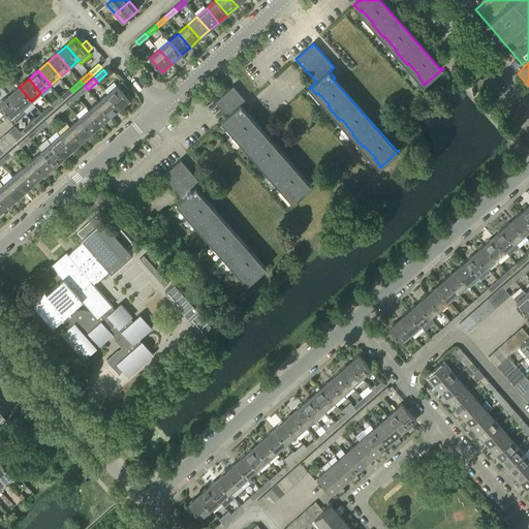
[(124,92),(128,88),(122,82),(118,86),(124,92)]
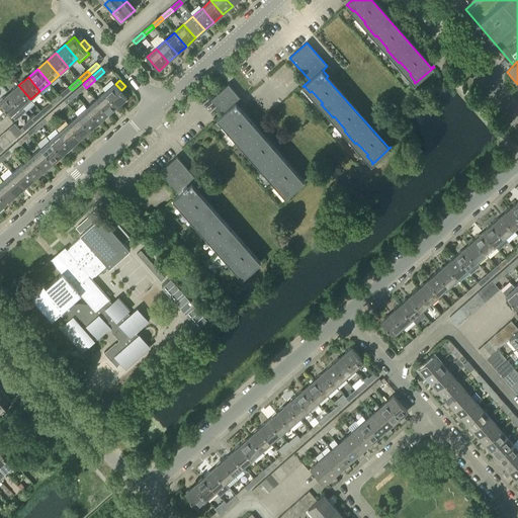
[(76,96),(86,88),(83,84),(74,92),(76,96)]
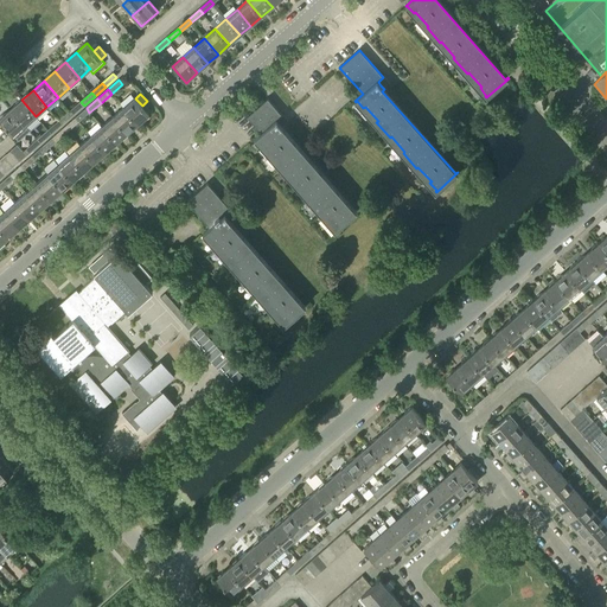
[(149,114),(142,106),(135,98),(123,108),(138,125),(149,114)]
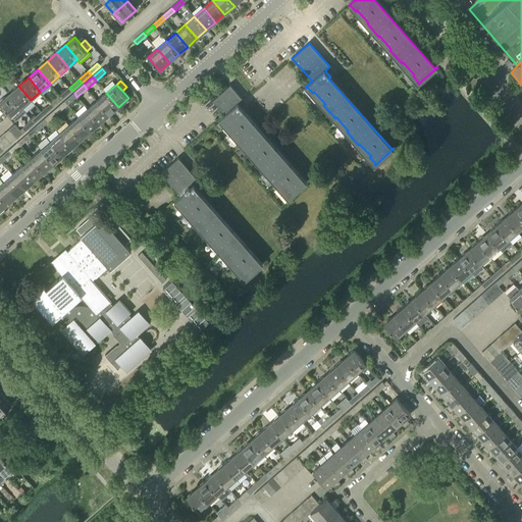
[(305,183),(242,111),(244,109),(242,106),(239,103),(243,99),(230,85),(213,100),(225,114),(218,119),(219,120),(220,119),(225,125),(227,124),(239,138),(238,139),(249,152),(250,151),(261,163),(260,164),(271,177),(273,176),(284,190),(282,191),(289,197),(288,198),(289,198),(295,192),(307,181),(307,180),(305,183)]
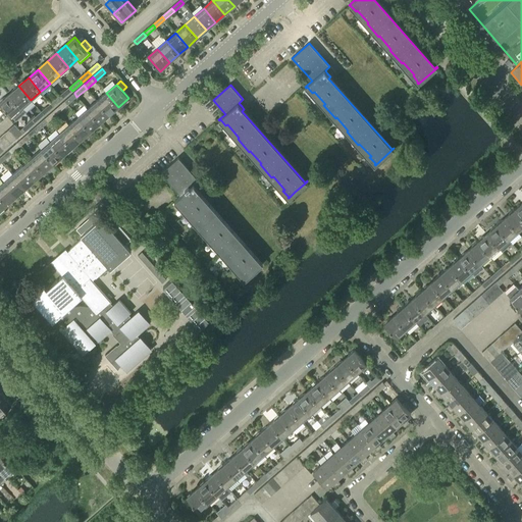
[(21,108),(31,100),(18,86),(9,94),(21,108)]
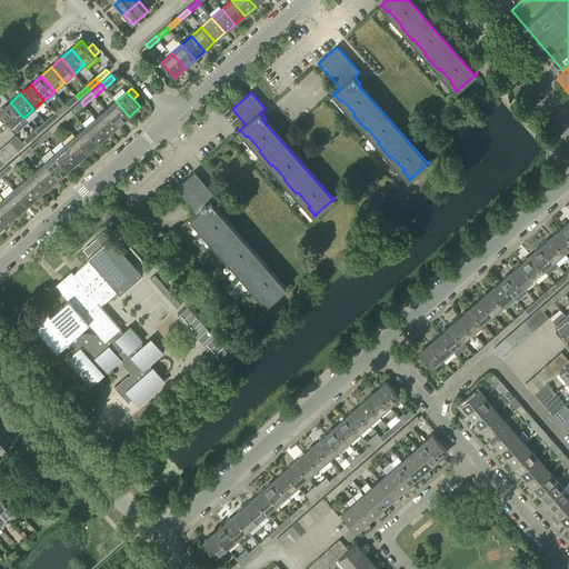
[(69,108),(79,99),(76,96),(66,103),(69,108)]
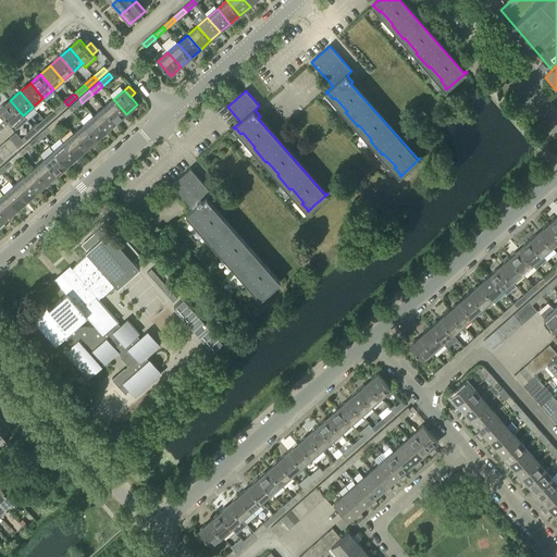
[(73,112),(82,103),(79,99),(70,108),(73,112)]
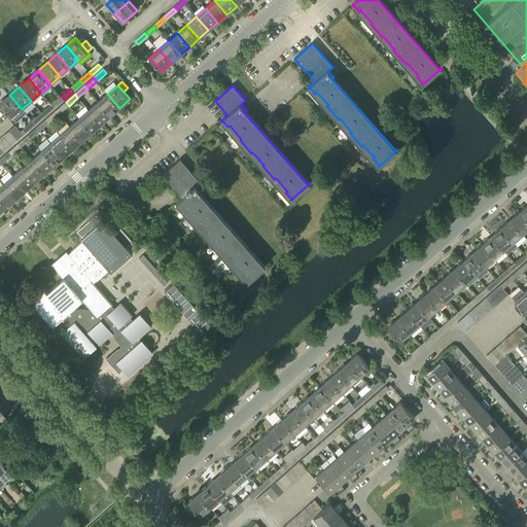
[(110,116),(115,112),(119,108),(107,94),(98,102),(110,116)]
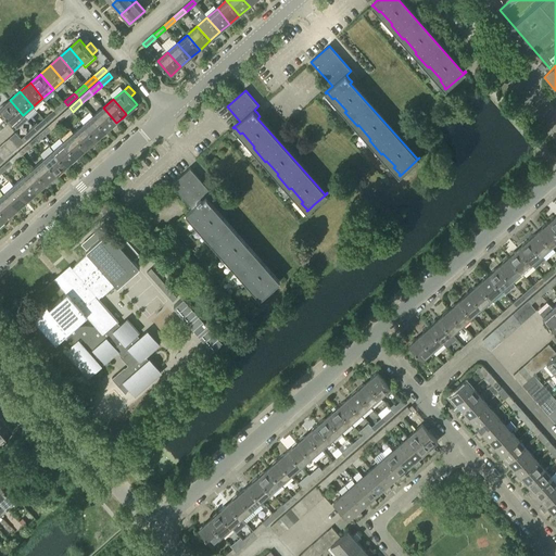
[(0,110),(12,124),(23,115),(10,100),(0,108),(0,110)]
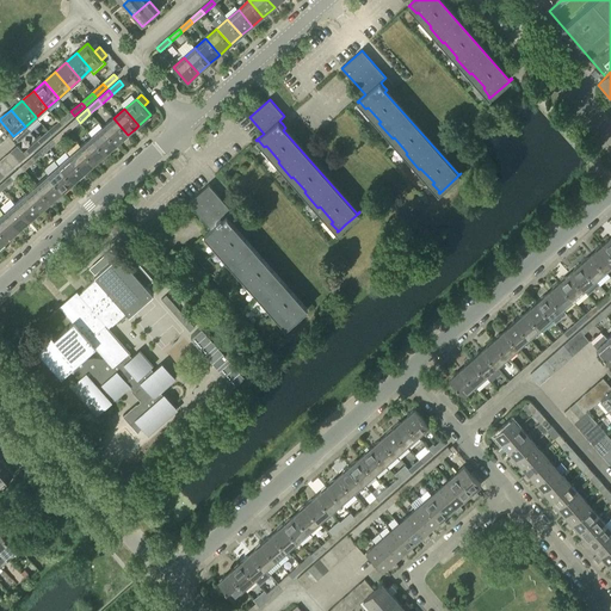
[(62,125),(74,116),(71,111),(59,121),(62,125)]
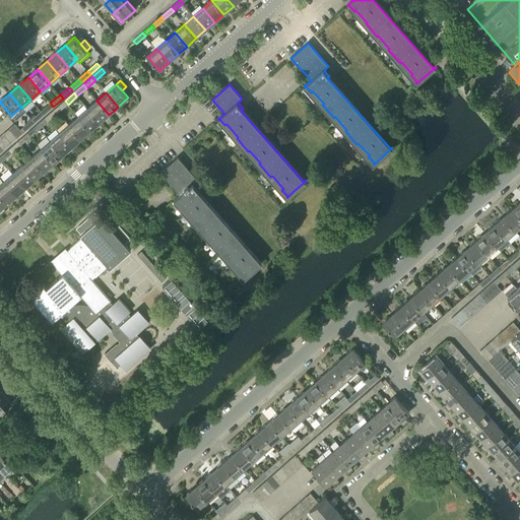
[(58,113),(68,105),(65,101),(56,109),(58,113)]
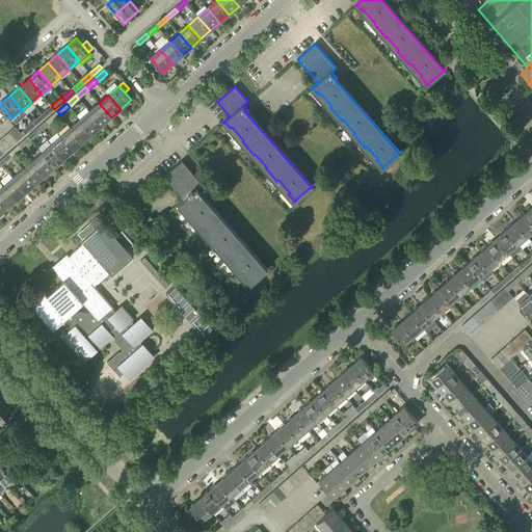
[(102,126),(111,117),(99,103),(89,111),(102,126)]
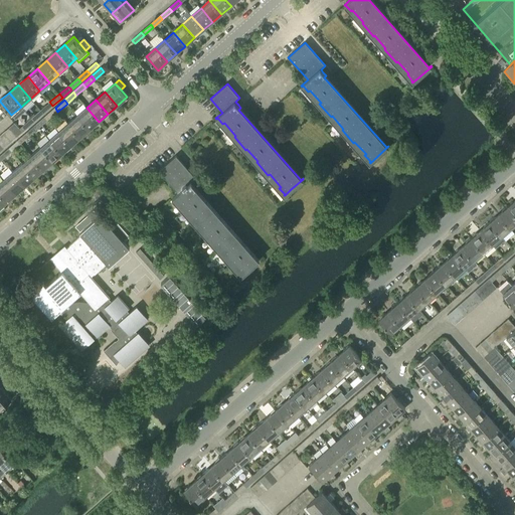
[(43,114),(52,106),(49,102),(40,110),(43,114)]
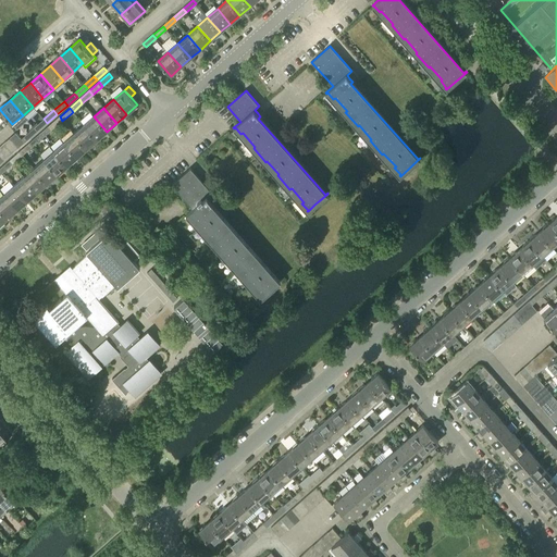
[(52,128),(62,121),(60,116),(49,125),(52,128)]
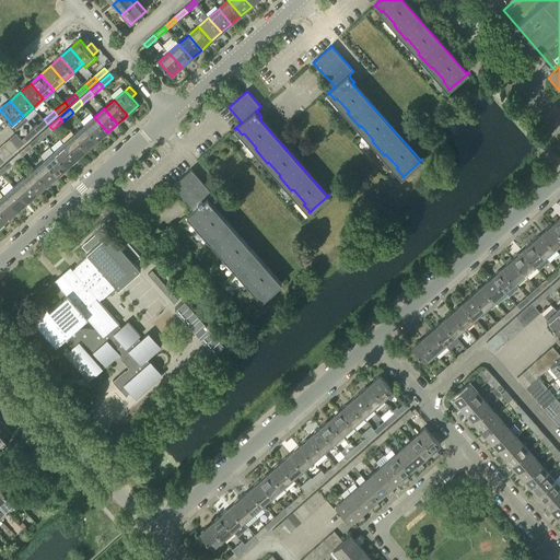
[(97,141),(107,132),(94,117),(84,126),(97,141)]
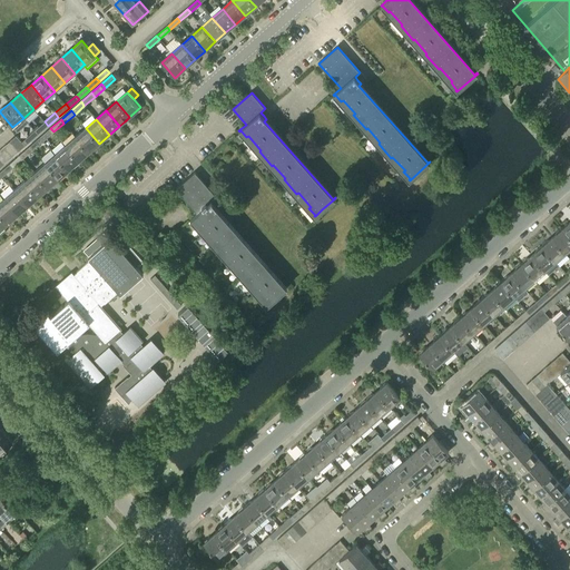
[(38,135),(48,126),(45,121),(35,130),(38,135)]
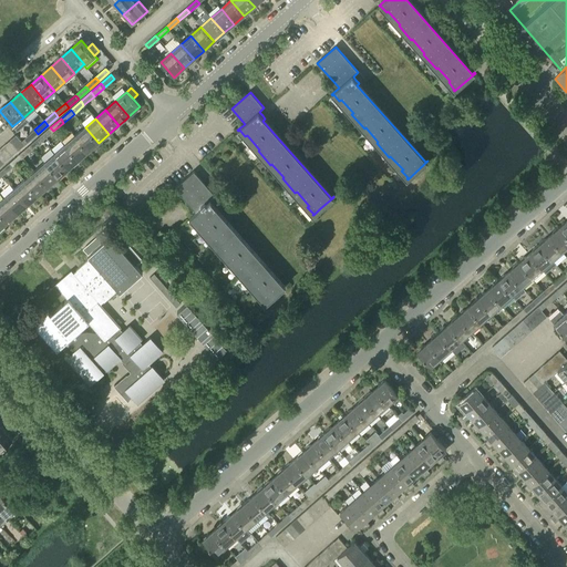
[(43,140),(53,131),(50,127),(40,136),(43,140)]
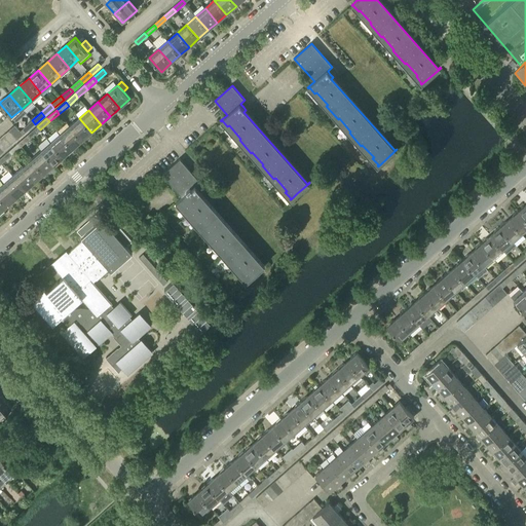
[(82,141),(91,133),(79,118),(70,126),(82,141)]
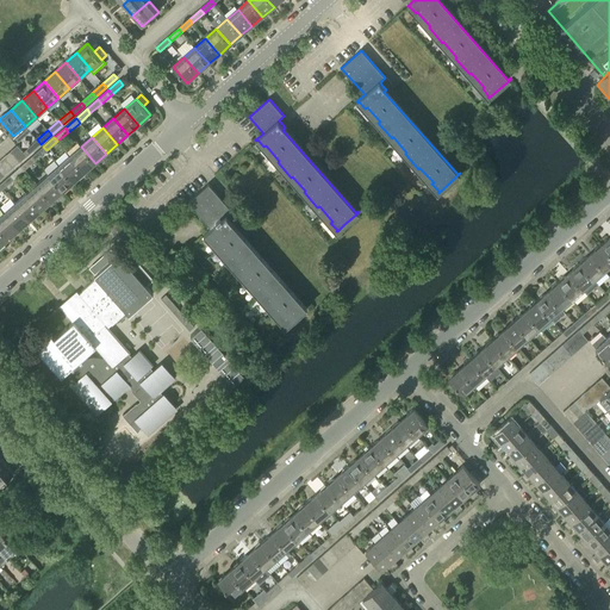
[(30,154),(41,144),(37,139),(25,150),(30,154)]
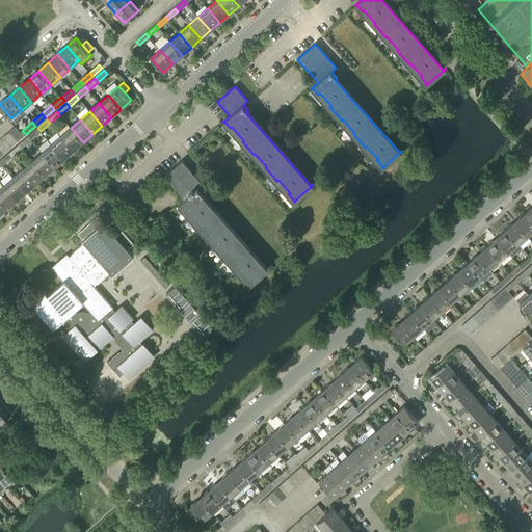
[(19,140),(23,136),(15,127),(10,131),(19,140)]
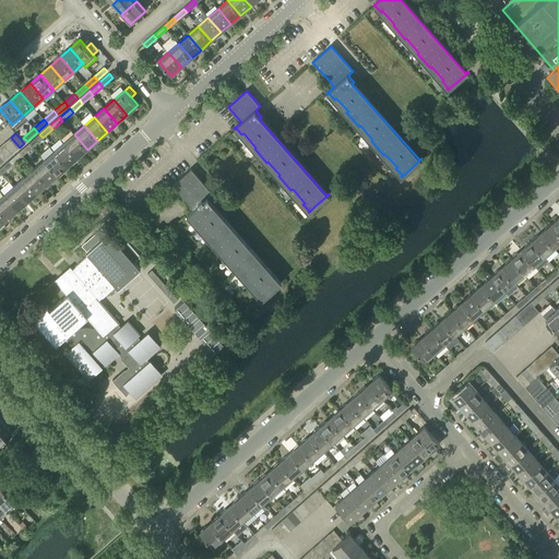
[(33,147),(43,138),(39,134),(30,143),(33,147)]
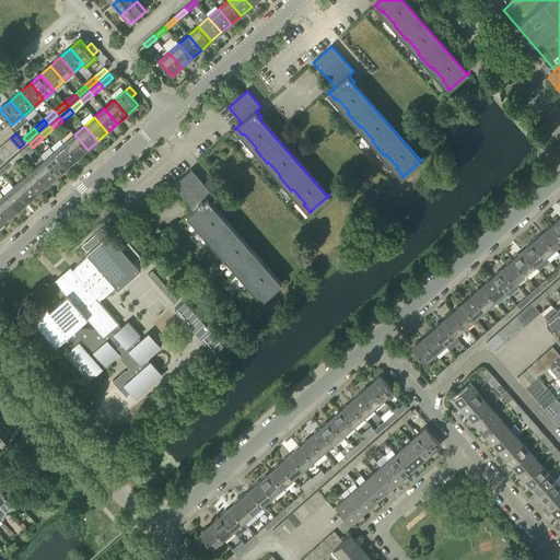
[(78,159),(88,150),(74,135),(65,143),(78,159)]
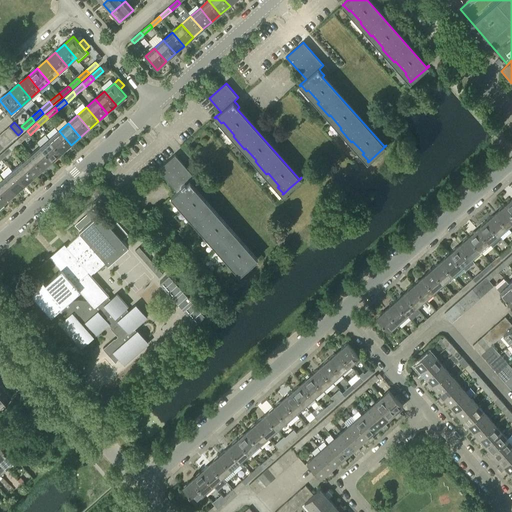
[(13,139),(18,135),(10,126),(5,130),(13,139)]
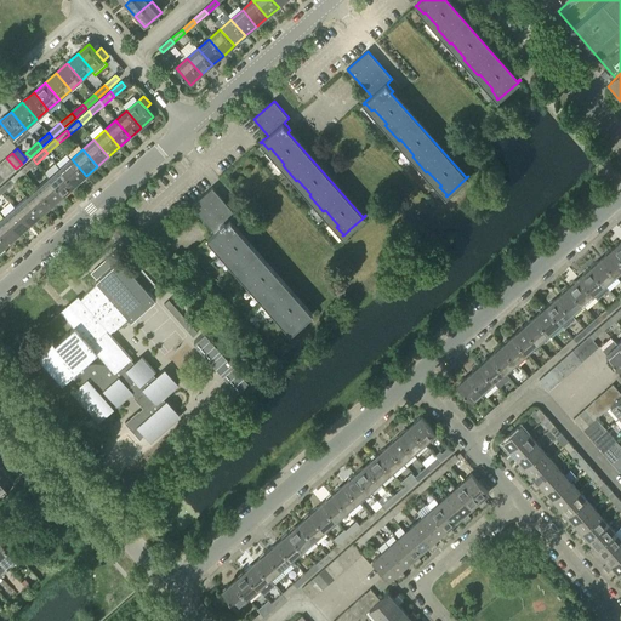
[(11,174),(16,169),(6,158),(1,163),(11,174)]
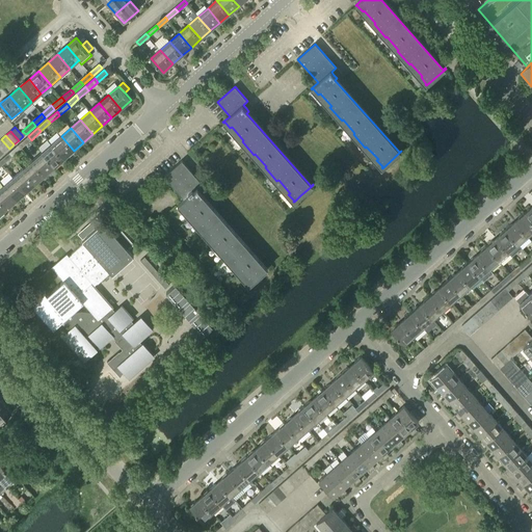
[(22,149),(31,140),(28,136),(19,144),(22,149)]
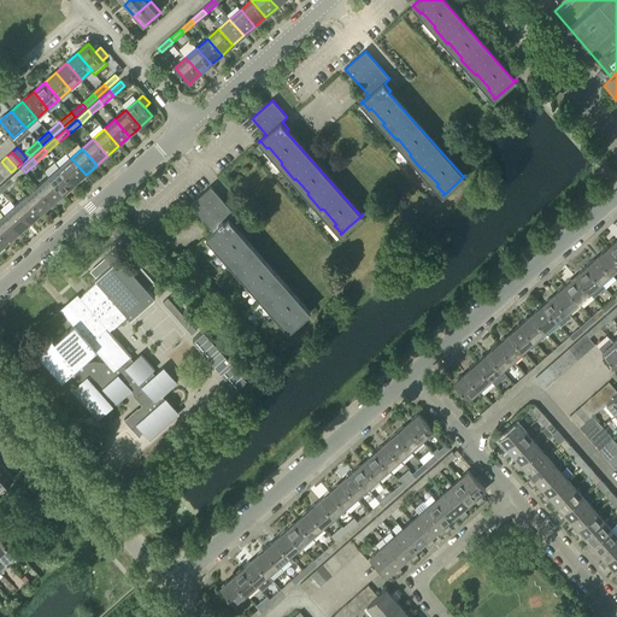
[(75,183),(86,175),(71,158),(60,168),(75,183)]
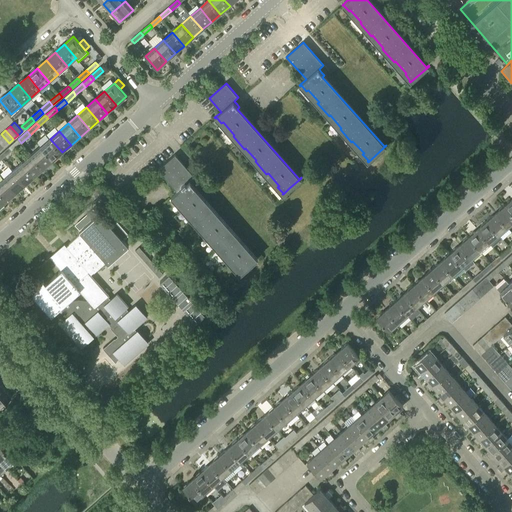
[(0,143),(4,147),(9,143),(1,134),(0,134),(0,143)]
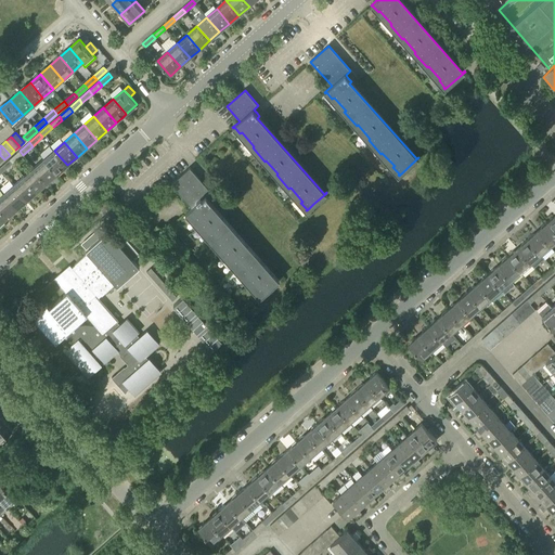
[(12,164),(23,155),(20,151),(10,159),(12,164)]
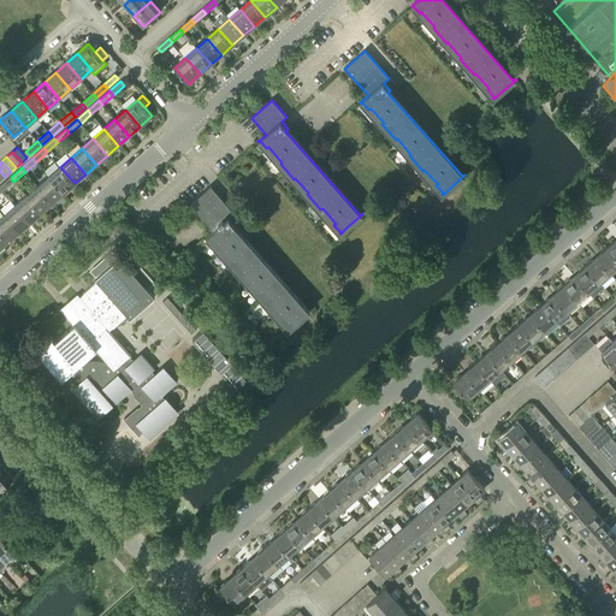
[(63,194),(75,183),(60,167),(48,177),(63,194)]
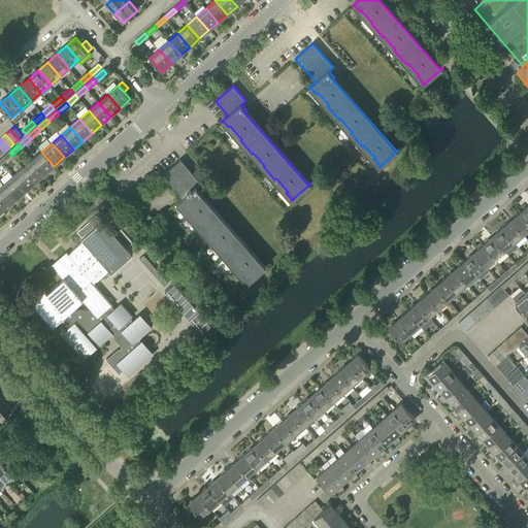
[(0,160),(3,164),(11,156),(9,152),(0,159),(0,160)]
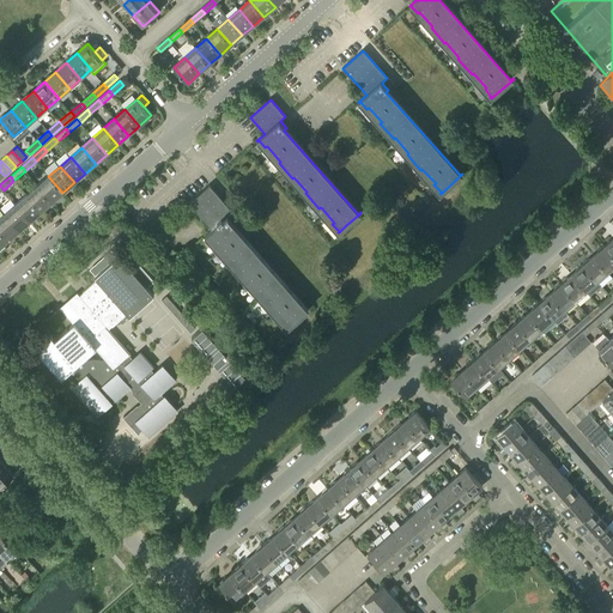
[(52,202),(62,193),(48,176),(37,186),(52,202)]
